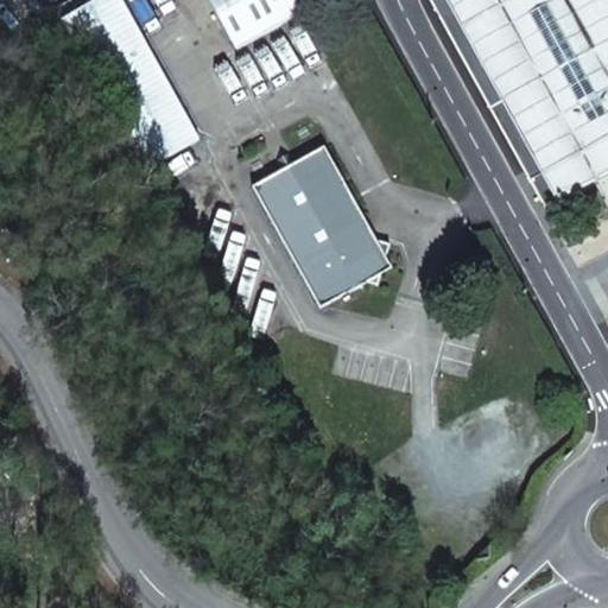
[(95,0),(63,18),(146,169),(198,140),(121,0),(95,0)]
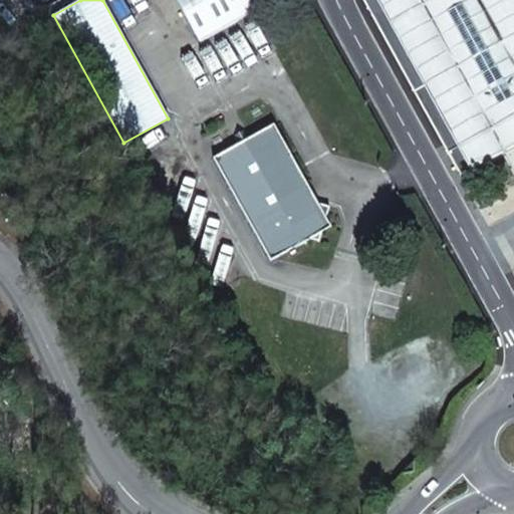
[(177,0),(200,41),(275,0),(177,0)]
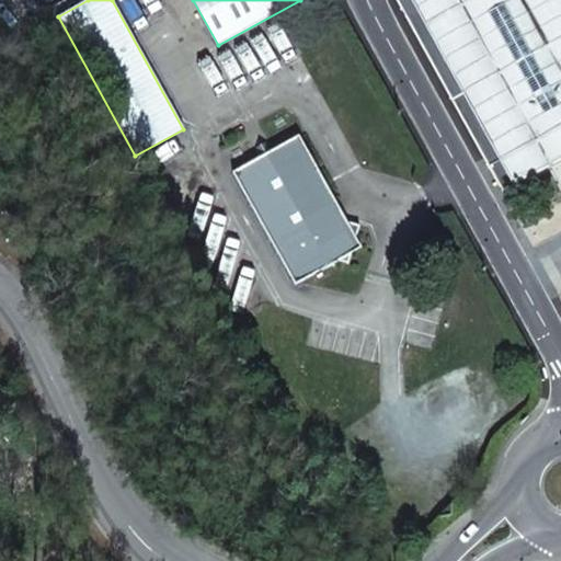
[(560,0),(397,0),(505,189),(560,158),(560,0)]
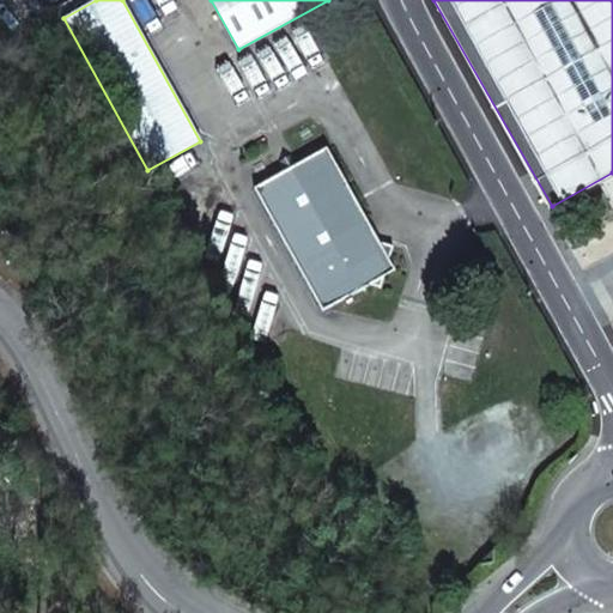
[(255,188),(322,310),(370,284),(381,287),(384,277),(389,260),(393,247),(380,243),(369,240),(360,226),(368,222),(327,147),(255,188)]
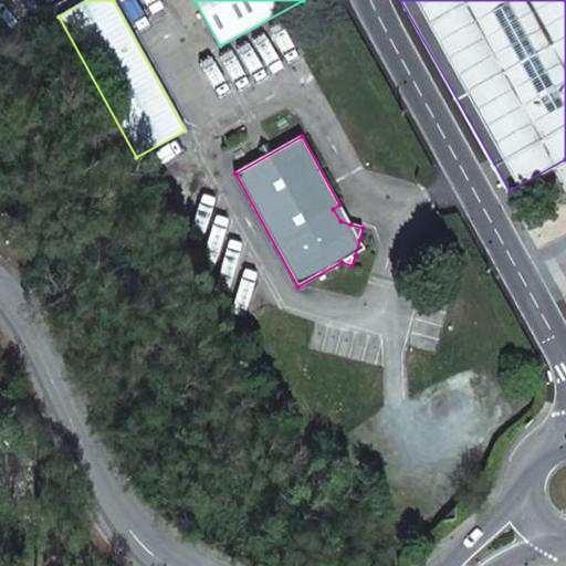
[(333,209),(341,221),(350,224),(339,205),(333,209)]
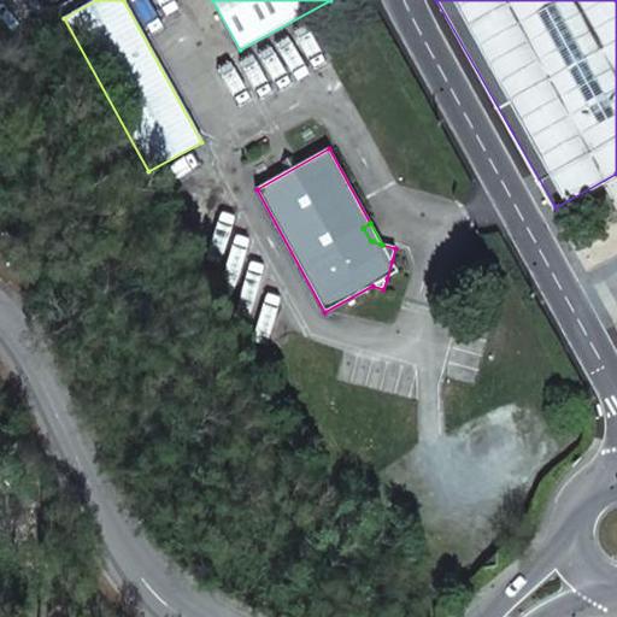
[(398,272),(392,262),(387,278),(398,272)]
